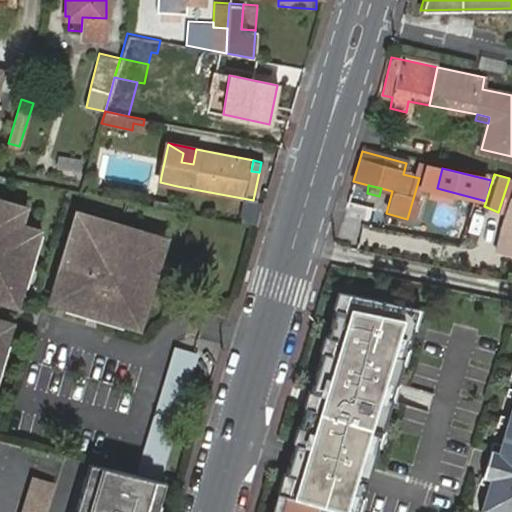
[(511,197),(508,197),(498,227),(511,229),(505,252),(511,253),(511,197)]
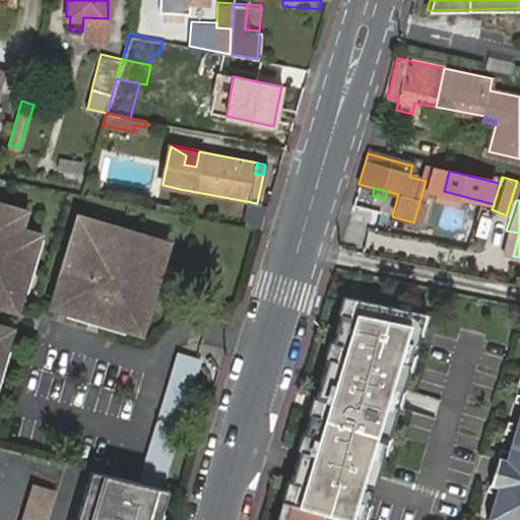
[(31,234),(38,214),(0,202),(0,304),(10,307),(16,287),(24,261),(31,234)]
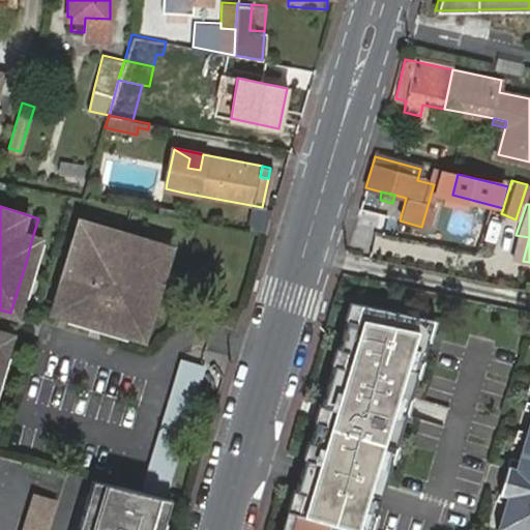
[(78,222),(72,242),(80,244),(85,224),(78,222)]
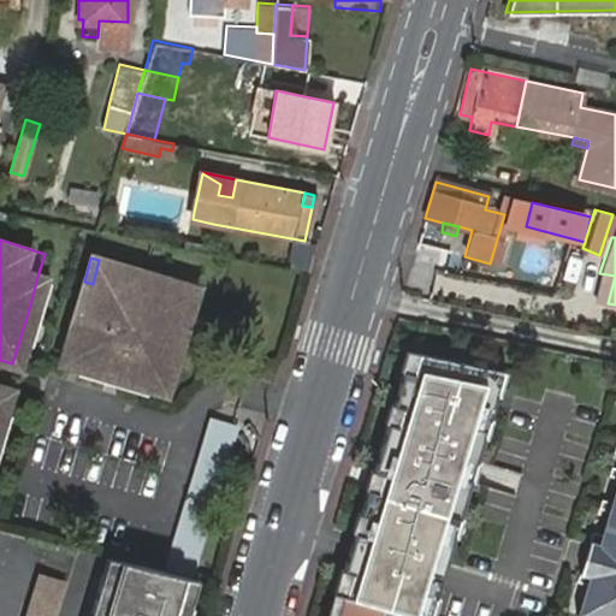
[(188,288),(99,260),(93,284),(84,282),(77,304),(70,326),(78,329),(71,353),(81,355),(152,377),(160,379),(167,355),(177,357),(183,336),(189,313),(181,311),(188,288)]
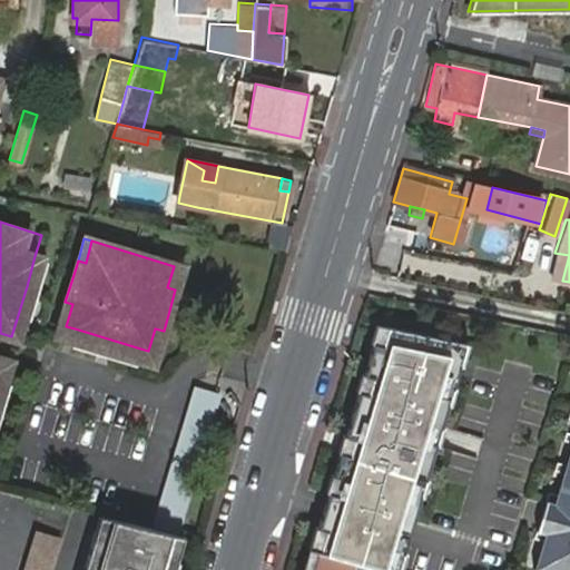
[(569,255),(554,253),(548,277),(562,281),(569,255)]
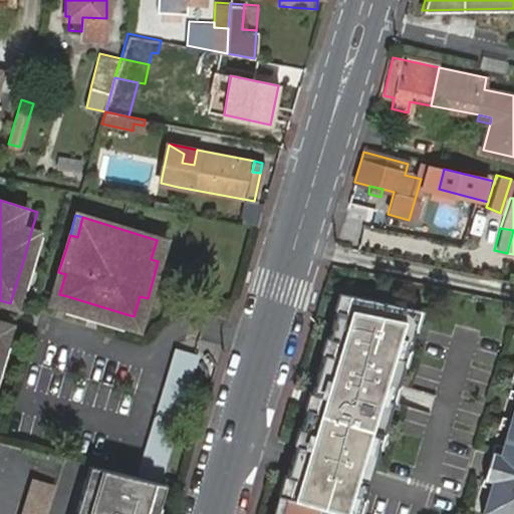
[(40,234),(31,231),(24,258),(32,260),(40,234)]
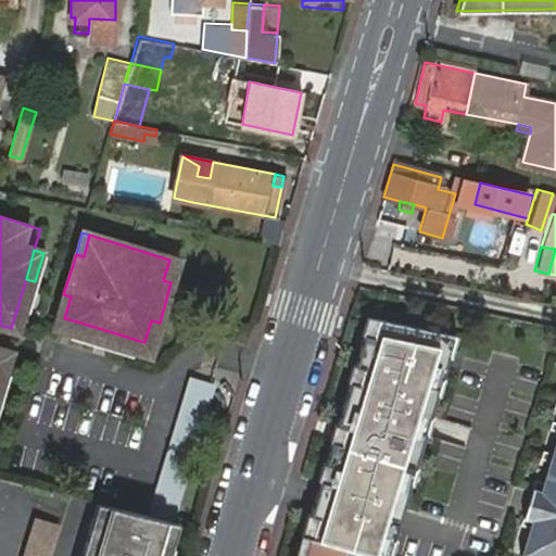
[(169,260),(163,280),(171,282),(177,262),(169,260)]
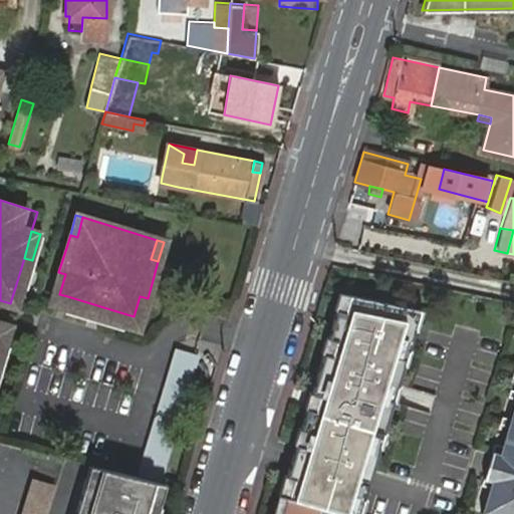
[(24,258),(16,284),(24,286),(32,260),(24,258)]
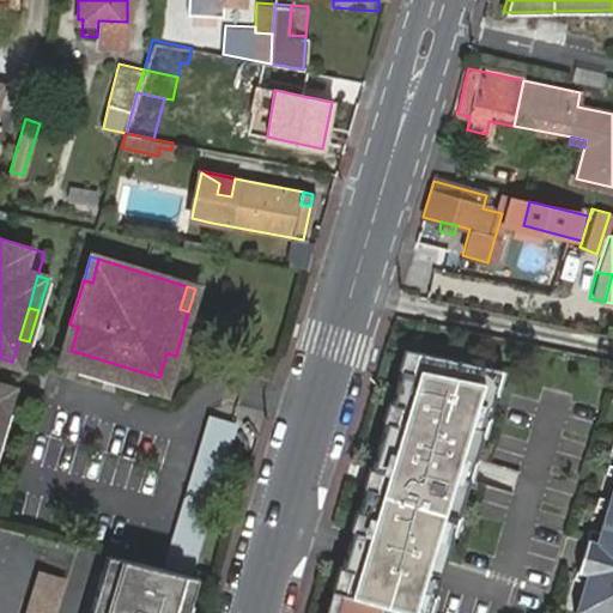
[(78,327),(70,325),(62,349),(71,351),(78,327)]
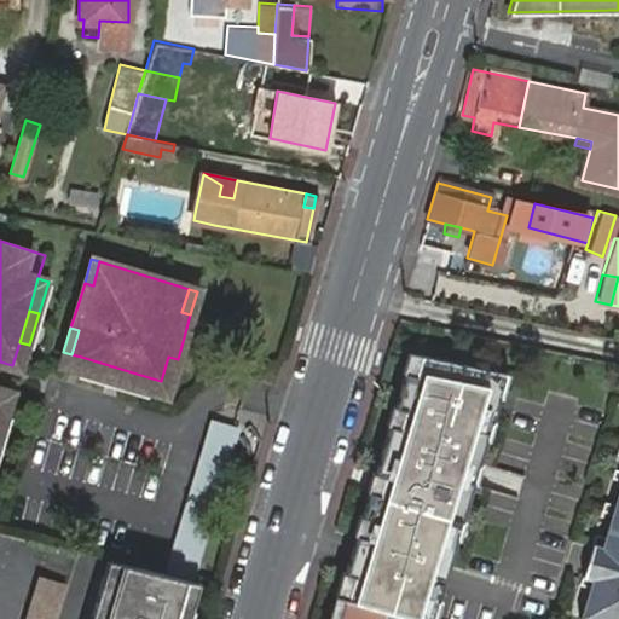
[(415,371),(420,354),(411,352),(406,369),(415,371)]
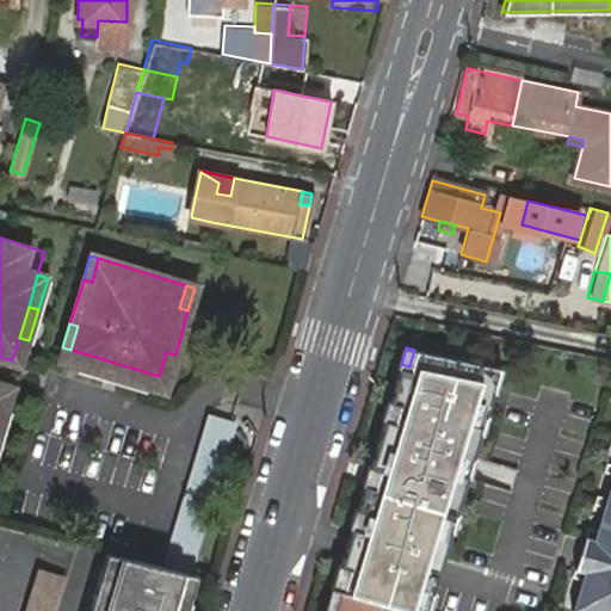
[(457,512),(469,473),(460,470),(466,452),(474,455),(481,432),(471,429),(477,412),(486,414),(493,389),(485,387),(491,365),(414,350),(409,366),(401,364),(390,399),(399,401),(394,418),(386,415),(371,463),(380,466),(375,483),(366,481),(359,505),(368,508),(363,525),(355,523),(349,542),(337,585),(429,610),(439,572),(452,529),(443,526),(449,510),(457,512)]
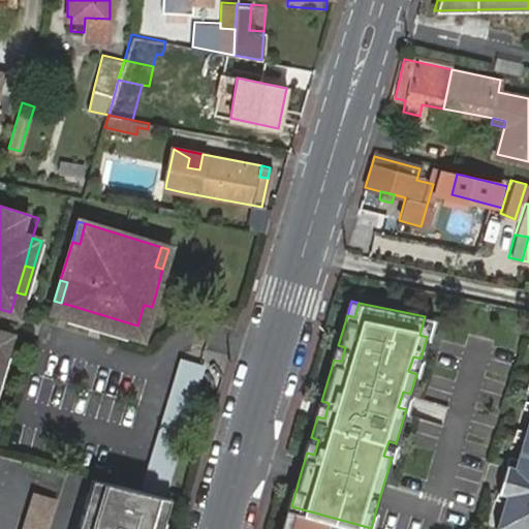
[(144,305),(137,325),(146,328),(152,307),(144,305)]
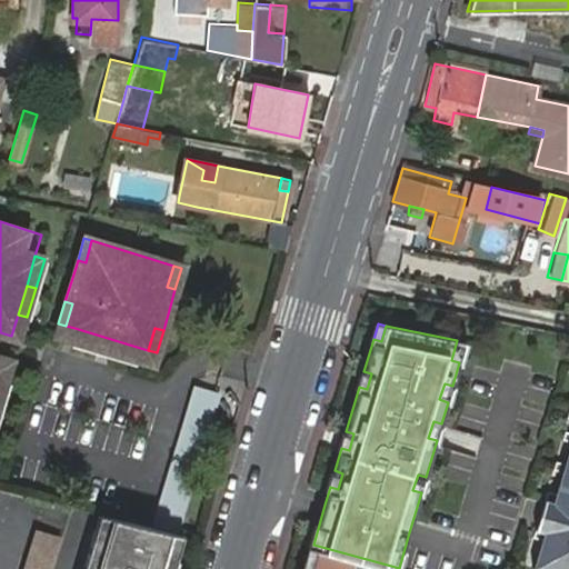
[(459,362),(465,341),(457,340),(451,360),(459,362)]
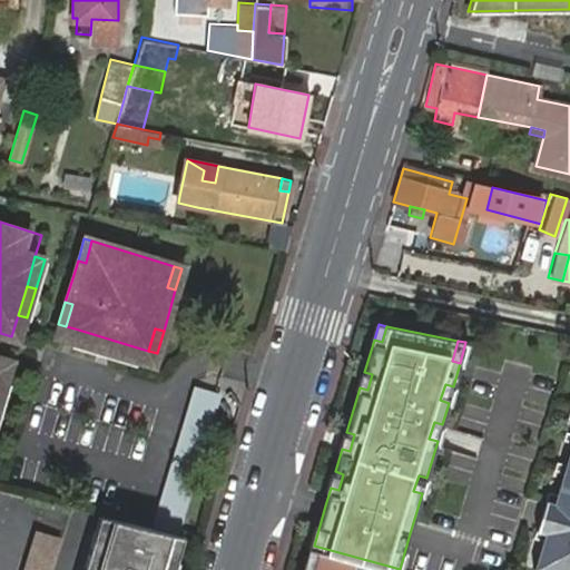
[(367,390),(372,374),(364,372),(360,387),(367,390)]
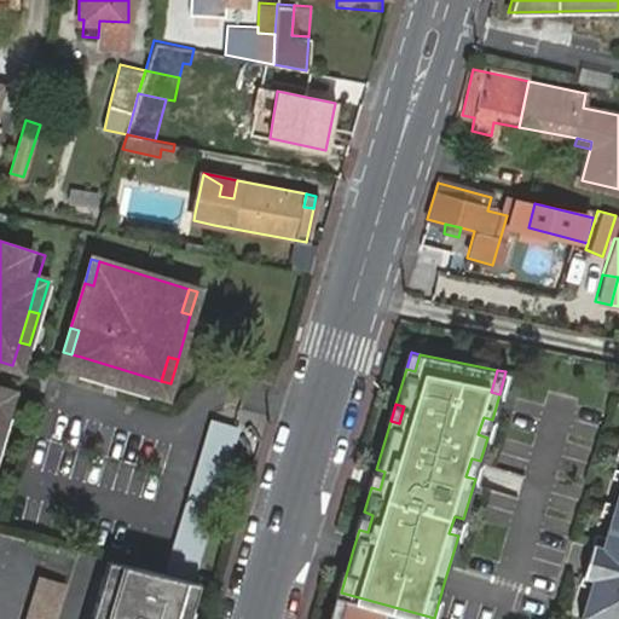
[(487,438),(492,420),(484,417),(478,434),(487,438)]
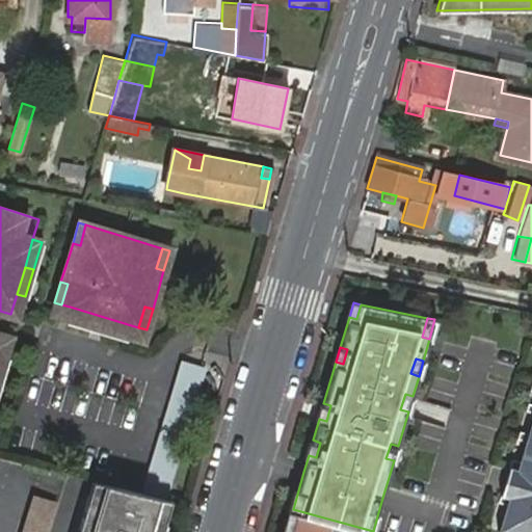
[(186,370),(150,495),(161,499),(166,500),(203,375),(186,370)]
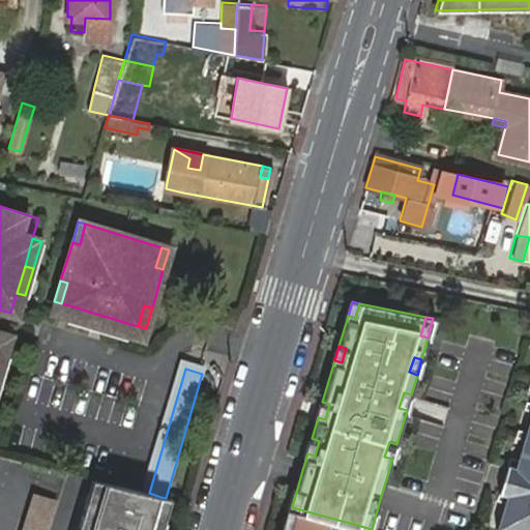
[(407,410),(411,394),(404,392),(399,408),(407,410)]
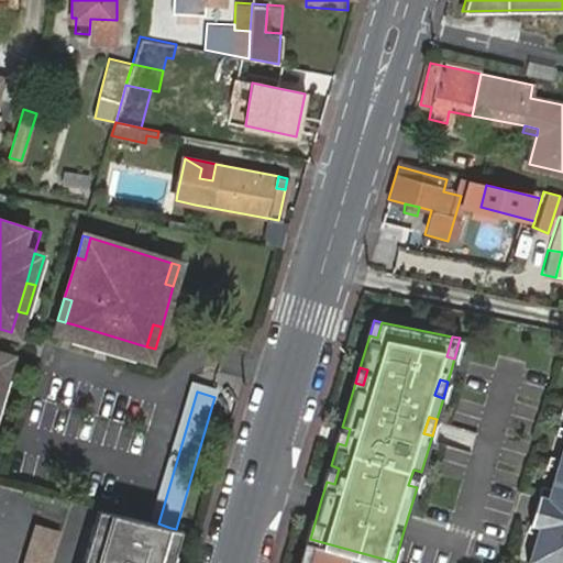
[(345,445),(350,429),(342,427),(338,443),(345,445)]
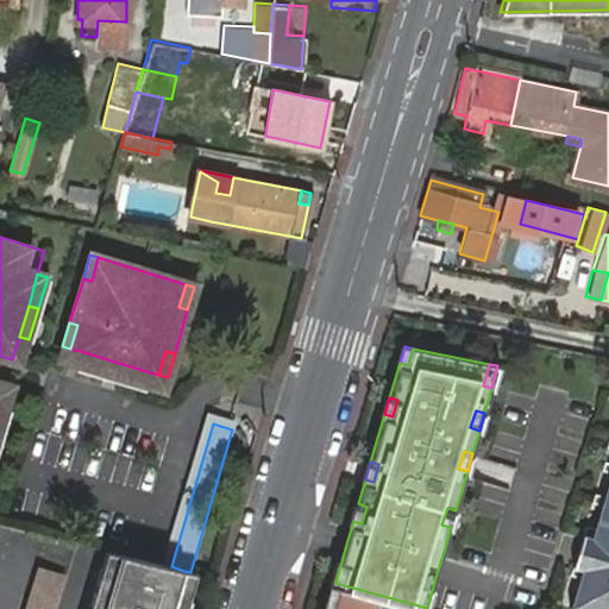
[(582,608),(608,608),(608,493),(575,607),(582,608)]
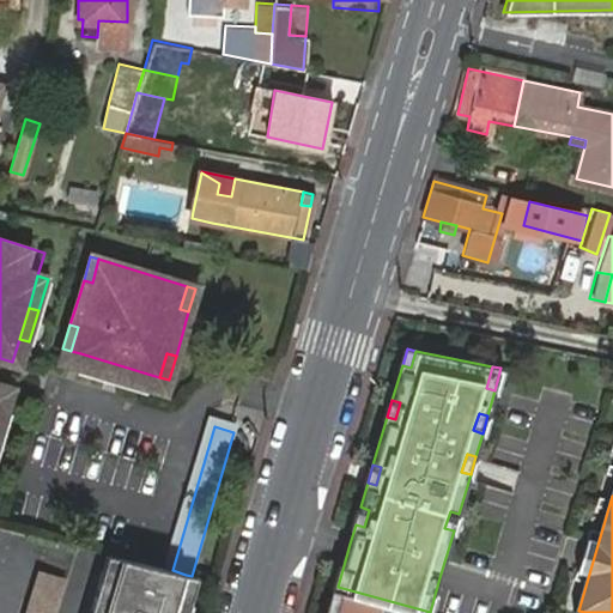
[(364,527),(369,510),(360,507),(356,525),(364,527)]
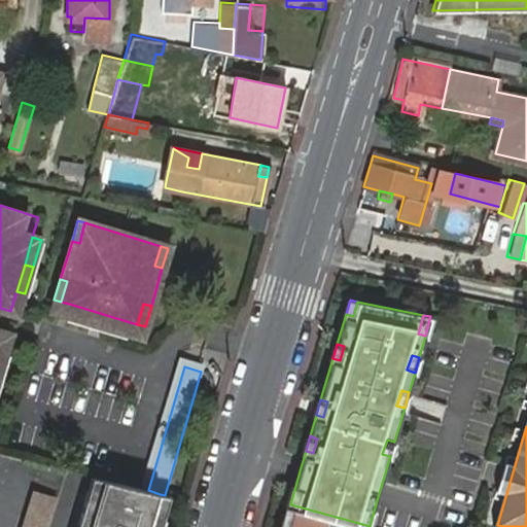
[(390,456),(394,442),(387,440),(382,454),(390,456)]
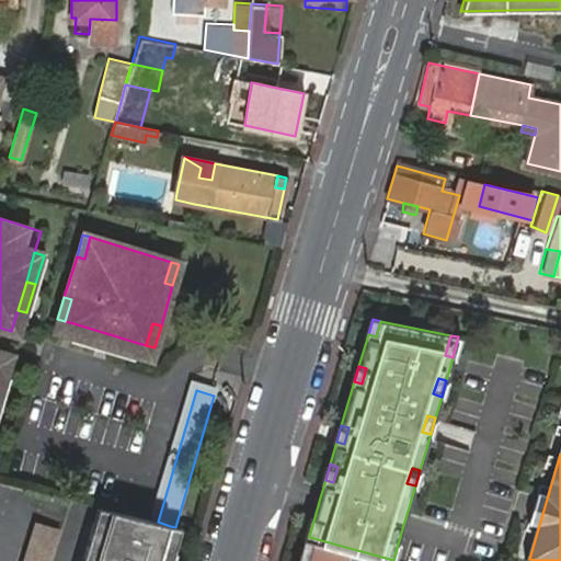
[(170,560),(181,528),(175,527),(170,526),(98,507),(82,560),(170,560)]
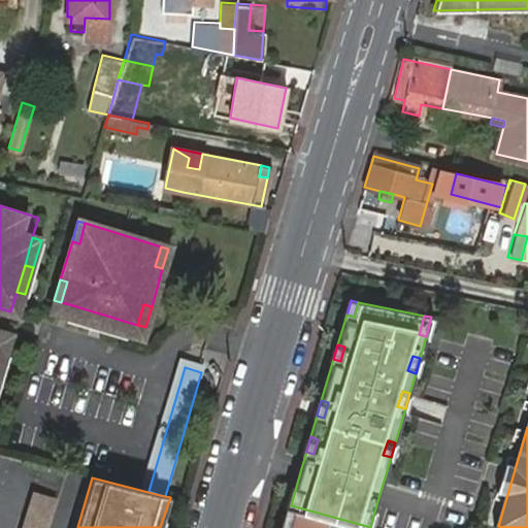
[(25,527),(43,527),(53,497),(36,491),(25,527)]
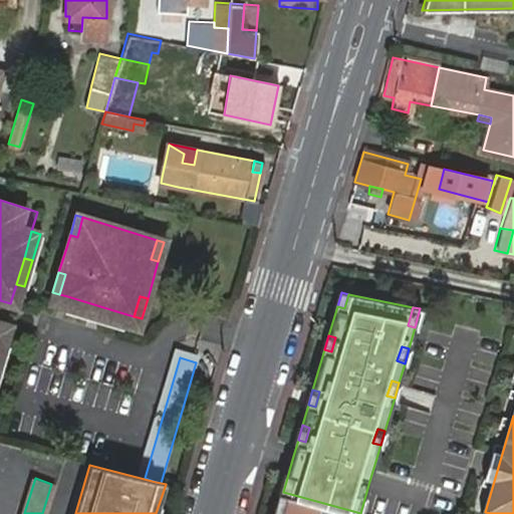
[(346,513),(347,510),(286,493),(280,513),(346,513)]
